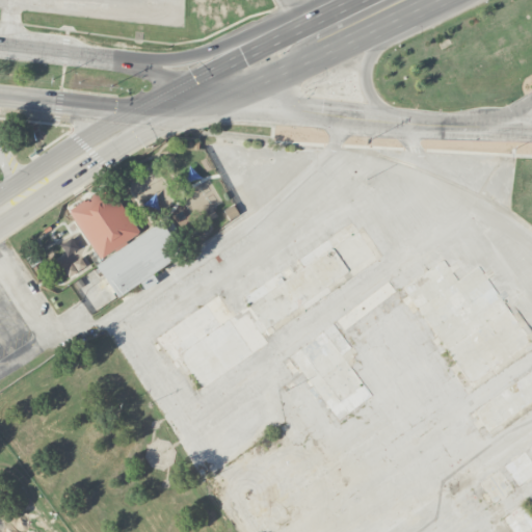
[(99,259),(139,234),(110,185),(69,210),(99,259)]
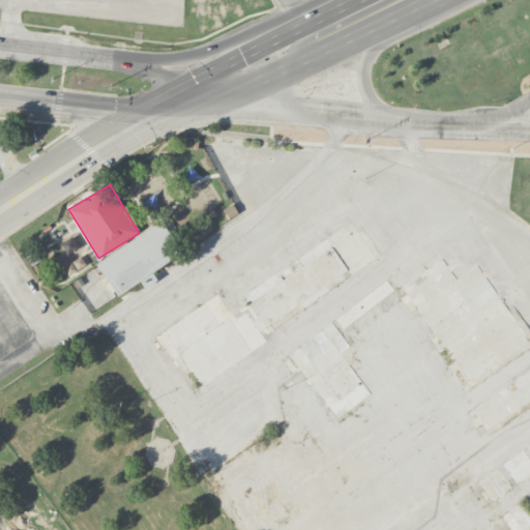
[(224,209),(228,218),(237,214),(233,204),(224,209)]
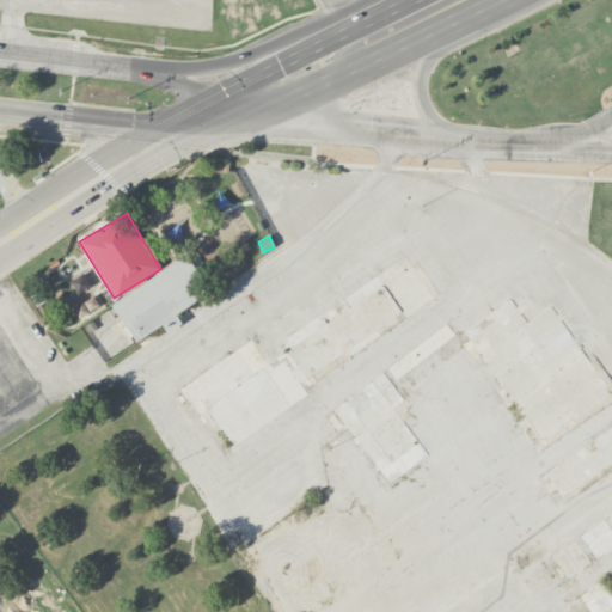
[(110,303),(135,342),(161,325),(166,332),(181,323),(176,314),(210,292),(185,254),(110,303)]
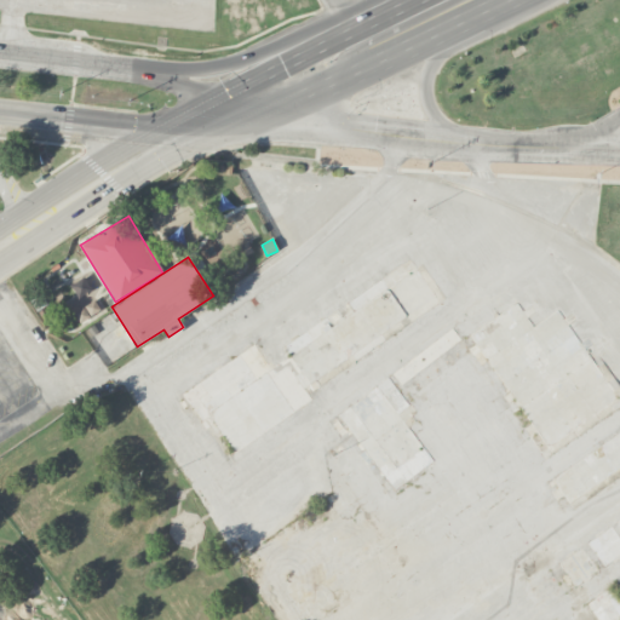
[(443,309),(411,258),(345,299),(348,303),(282,344),(288,354),(269,367),(254,344),(181,390),(213,441),(223,435),(228,443),(443,309)]
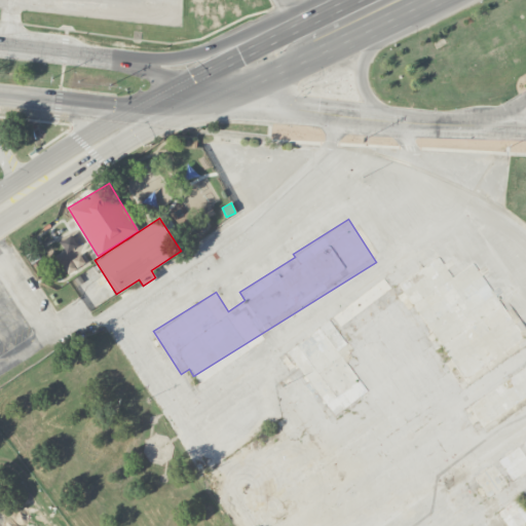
[(68,273),(86,264),(73,235),(61,240),(69,258),(63,261),(68,273)]
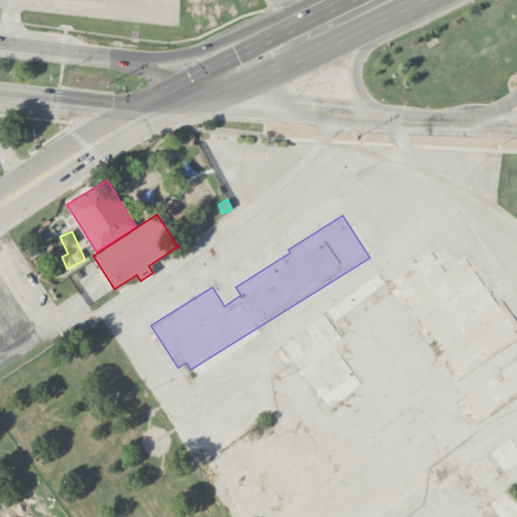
[(393,276),(454,373),(516,334),(466,256),(443,271),(431,251),(393,276)]
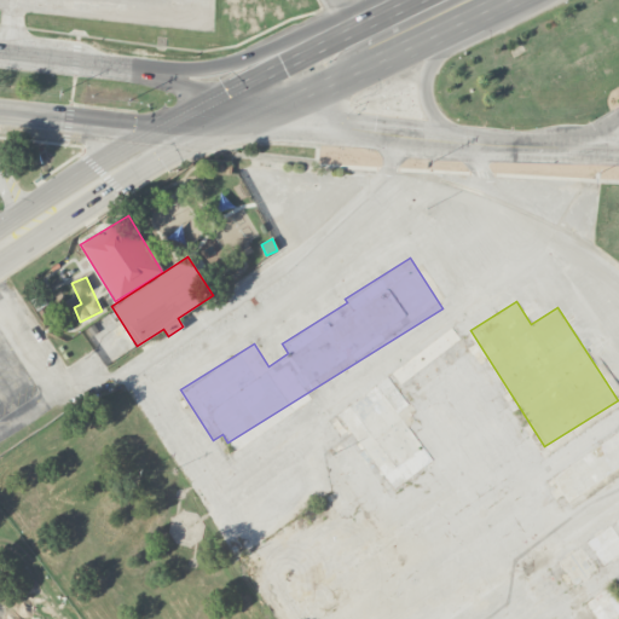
[(334,408),(350,432),(348,434),(387,492),(433,462),(405,418),(416,412),(403,392),(468,348),(455,329),(334,408)]
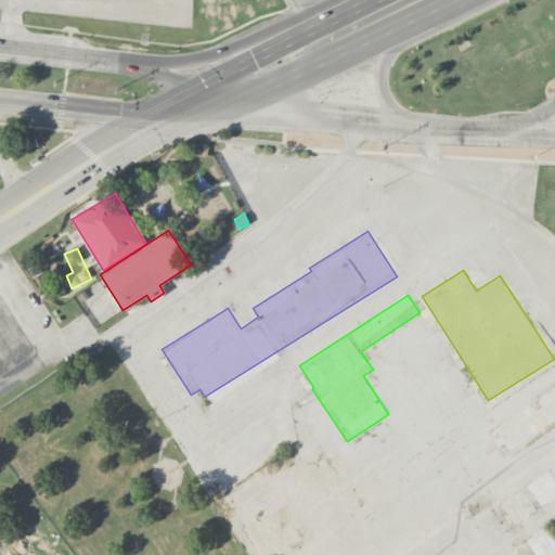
[(554,420),(554,384),(492,425),(508,450),(554,420)]
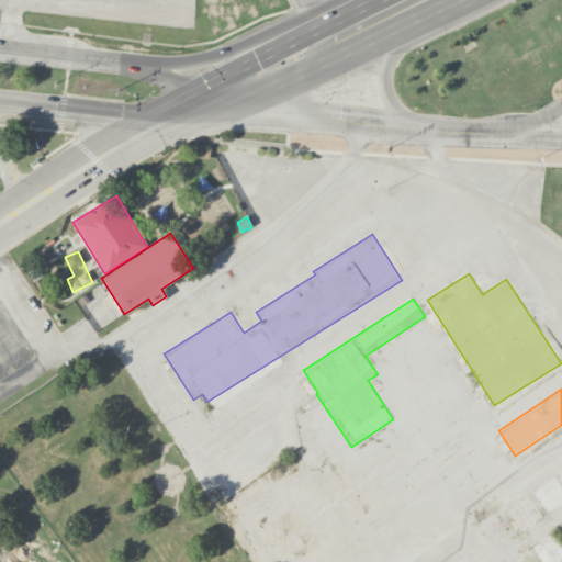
[(548,512),(561,502),(561,487),(553,475),(532,490),(548,512)]
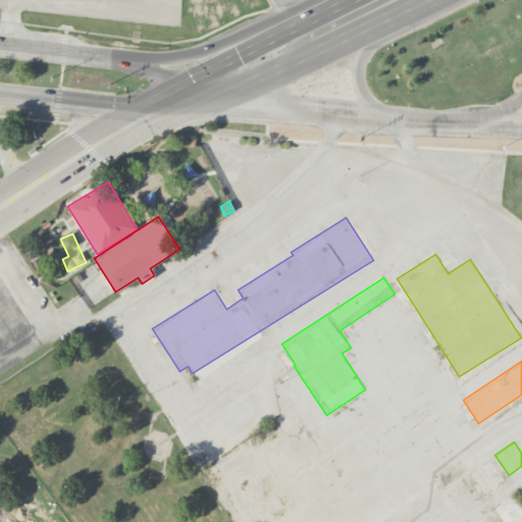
[(504,479),(489,460),(463,479),(470,488),(477,483),(484,492),(504,479)]
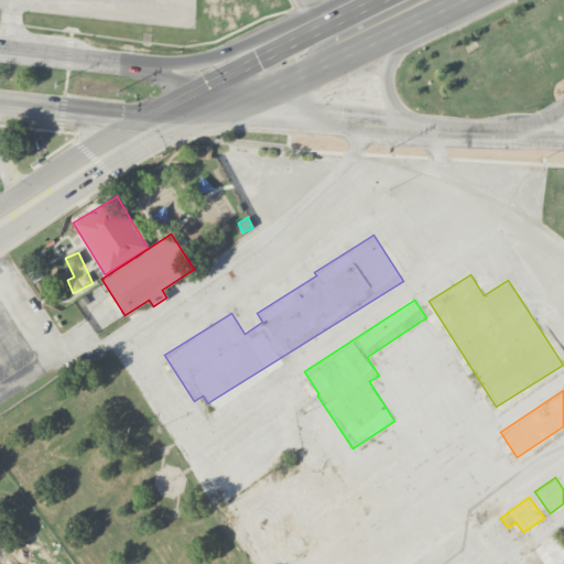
[(533,549),(544,563),(555,563),(563,557),(563,546),(554,533),(533,549)]
